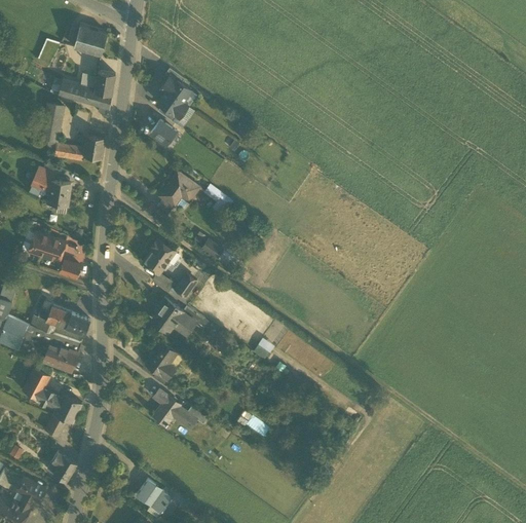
[(107,36),(79,28),(74,49),(101,58),(107,36)]
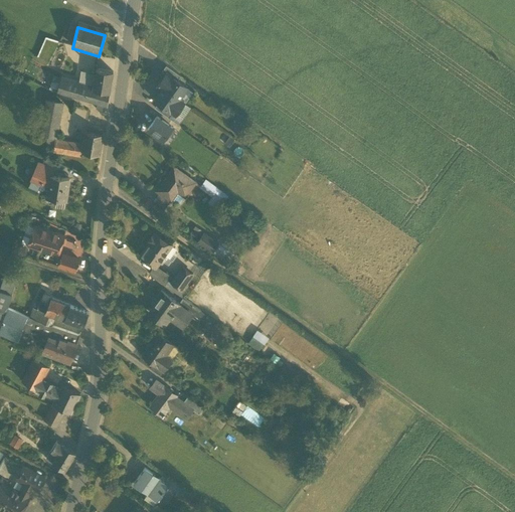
[(181,78),(166,68),(162,73),(166,76),(167,76),(177,83),(181,78)]
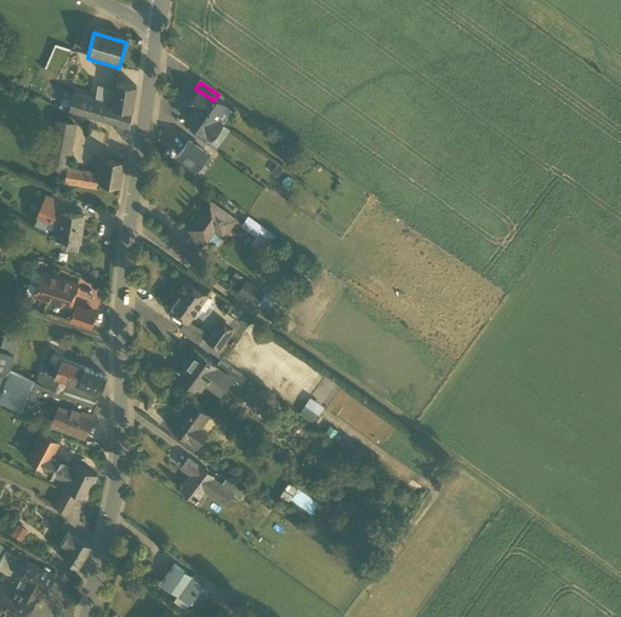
[(136,91),(115,86),(112,108),(112,110),(132,115),(136,91)]
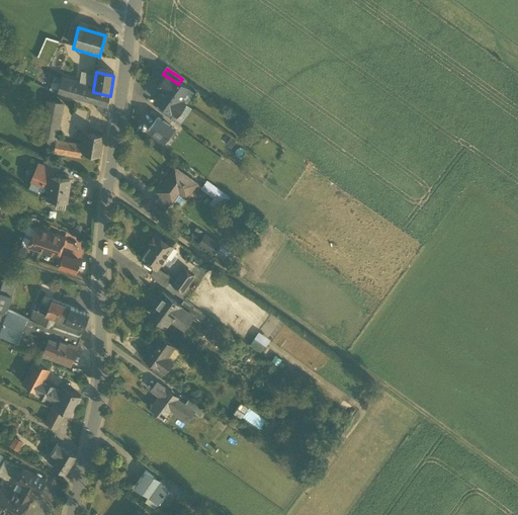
[(178,84),(168,77),(167,77),(159,89),(164,92),(180,103),(180,102),(188,91),(178,84)]
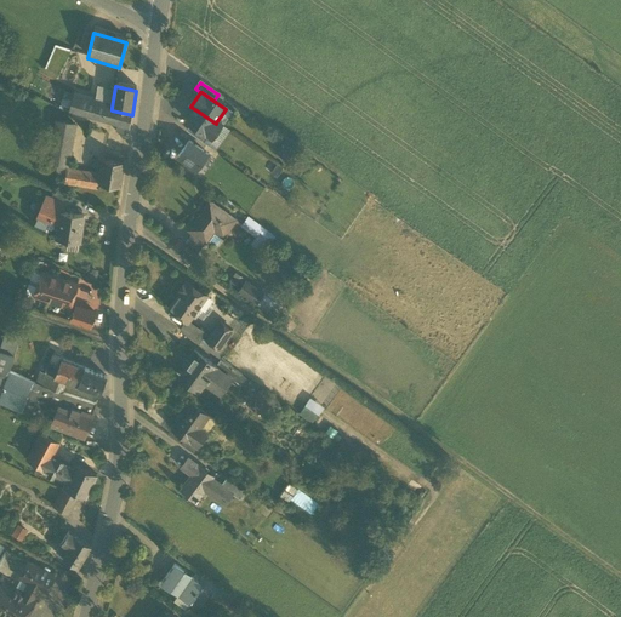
[(132,115),(112,110),(112,108),(74,97),(69,114),(118,129),(126,131),(130,132),(132,115)]
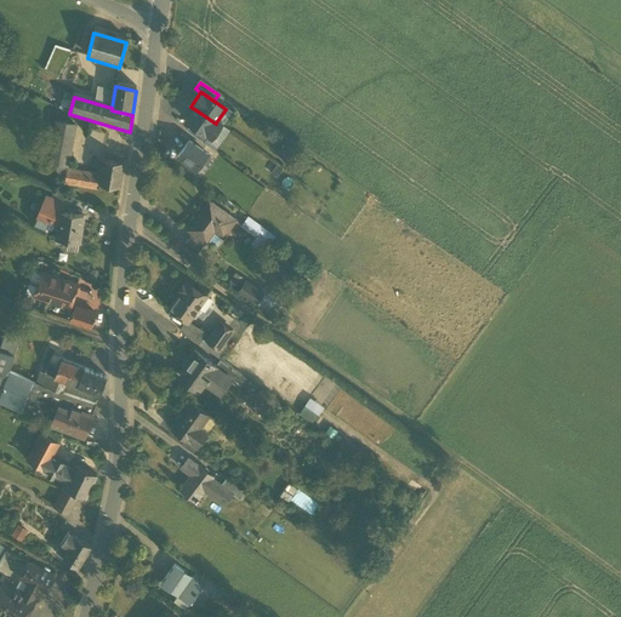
[(216,124),(197,110),(187,124),(191,127),(209,140),(211,142),(222,127),(216,123),(216,124)]
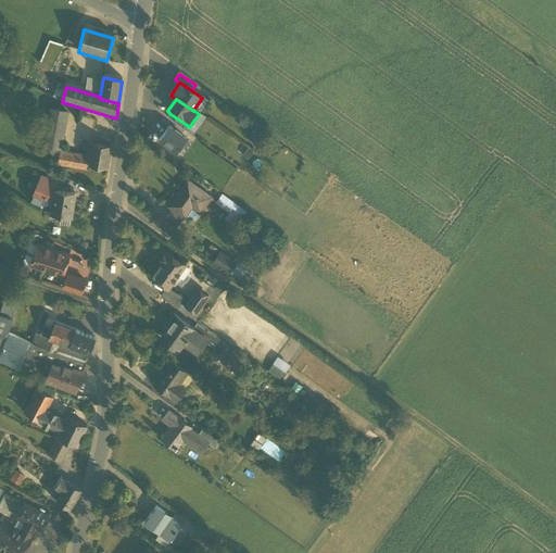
[(67,114),(51,111),(45,148),(61,151),(67,114)]
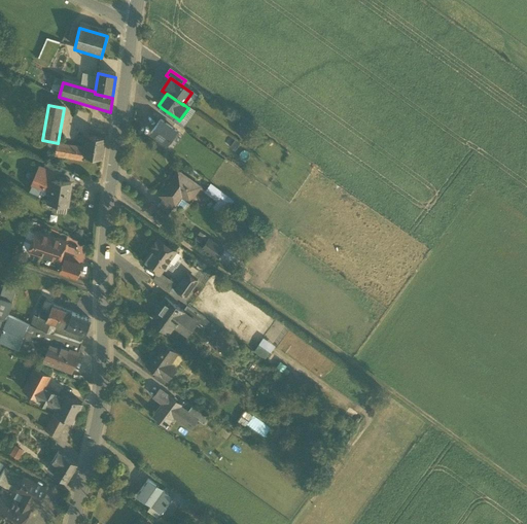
[(177,118),(162,108),(159,112),(173,124),(177,118)]
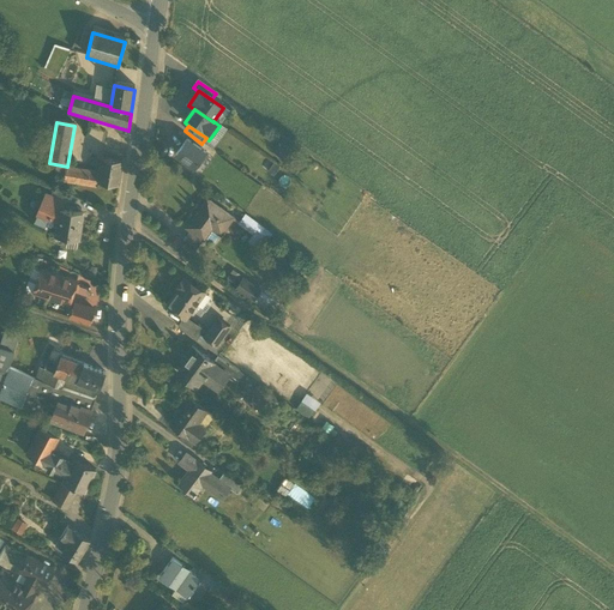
[(176,157),(194,171),(206,156),(187,143),(176,157)]
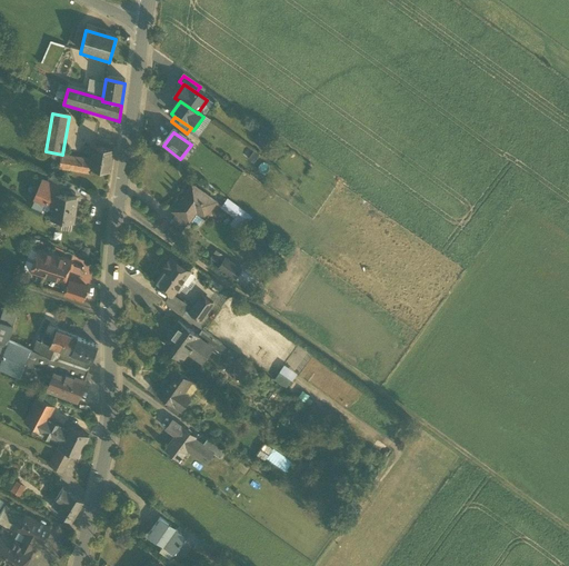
[(113,152),(95,149),(92,162),(91,171),(92,171),(109,175),(113,152)]
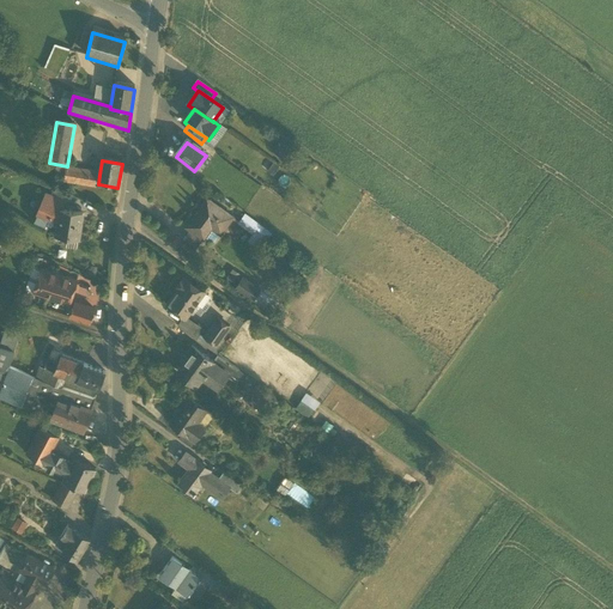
[(77,171),(66,169),(64,183),(74,184),(77,171)]
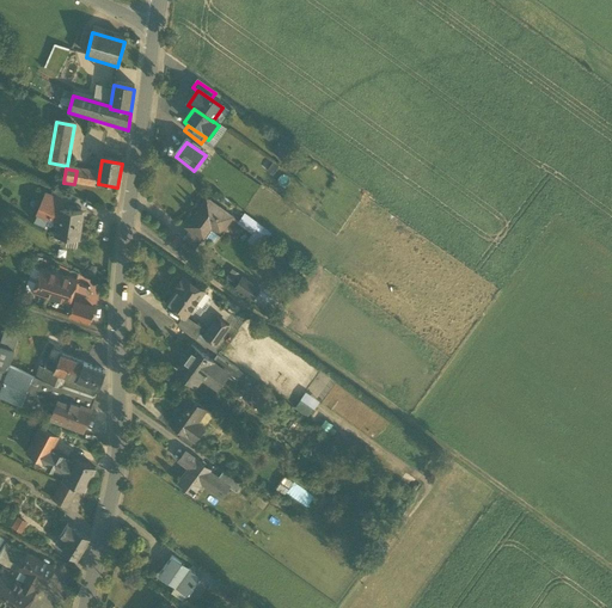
[(99,174),(77,171),(74,184),(98,189),(99,184),(98,184),(99,174)]
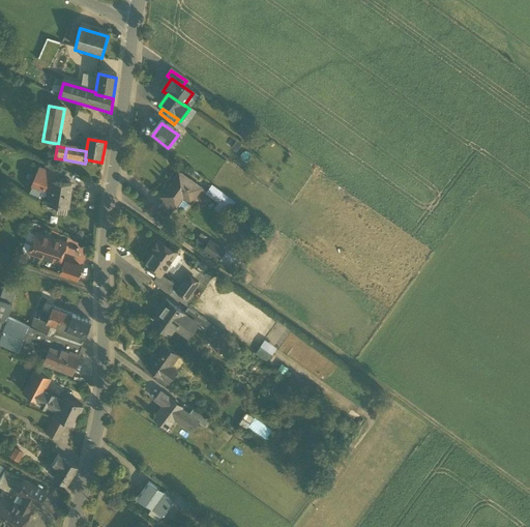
[(55,176),(39,170),(32,186),(50,195),(52,183),(54,183),(55,176)]
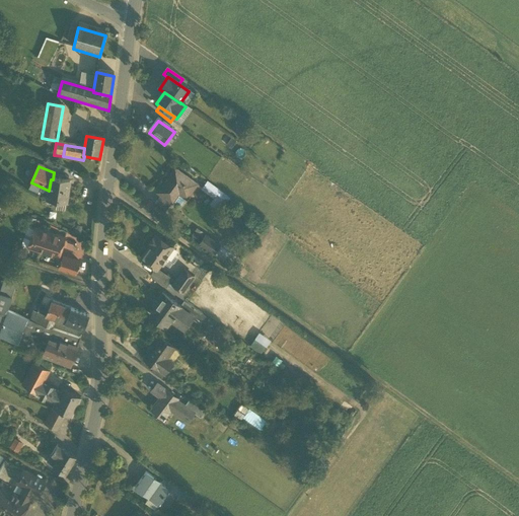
[(197,187),(175,171),(158,195),(161,198),(172,205),(181,192),(189,197),(197,187)]
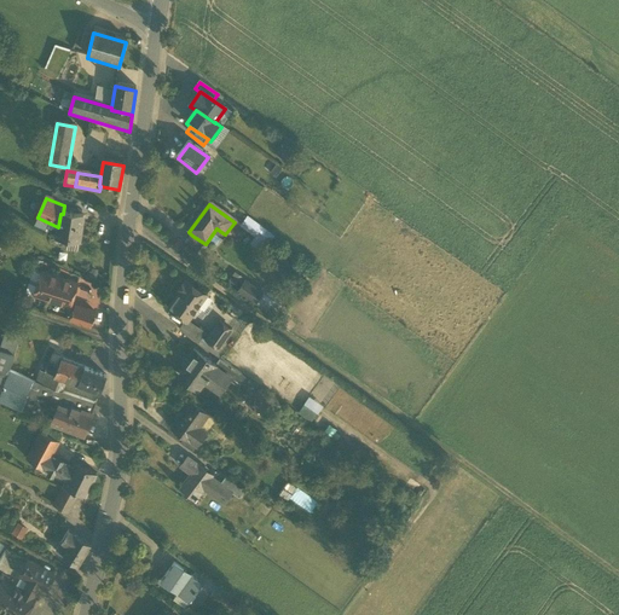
[(63,214),(61,214),(58,227),(56,241),(79,244),(84,218),(63,214)]
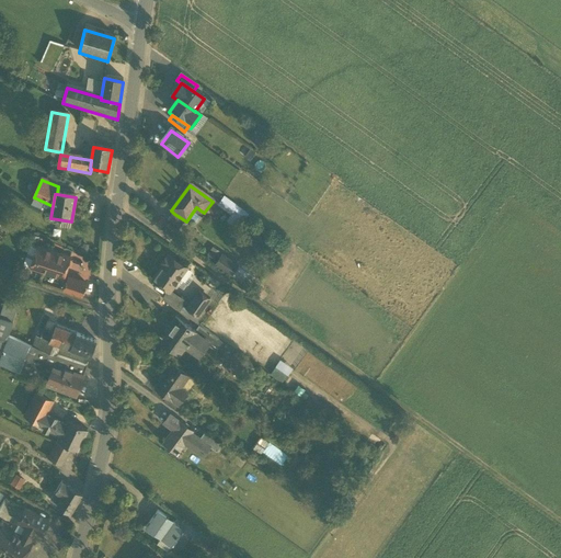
[(242,213),(224,200),(218,206),(237,219),(242,213)]
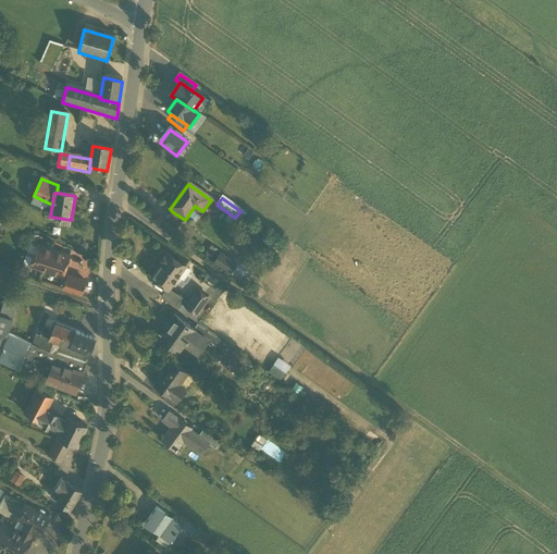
[(185,220),(173,212),(165,222),(177,231),(185,220)]
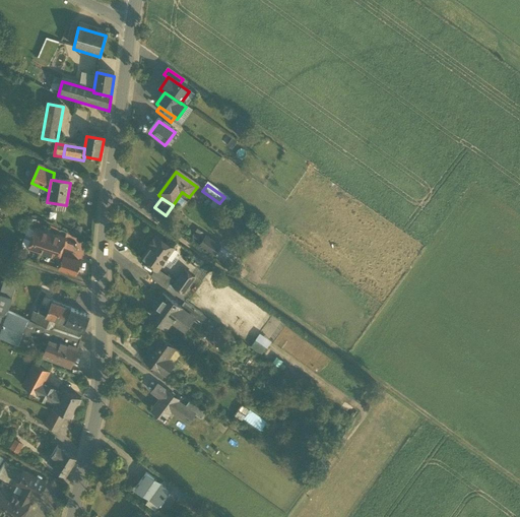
[(65,241),(38,232),(30,251),(58,260),(65,241)]
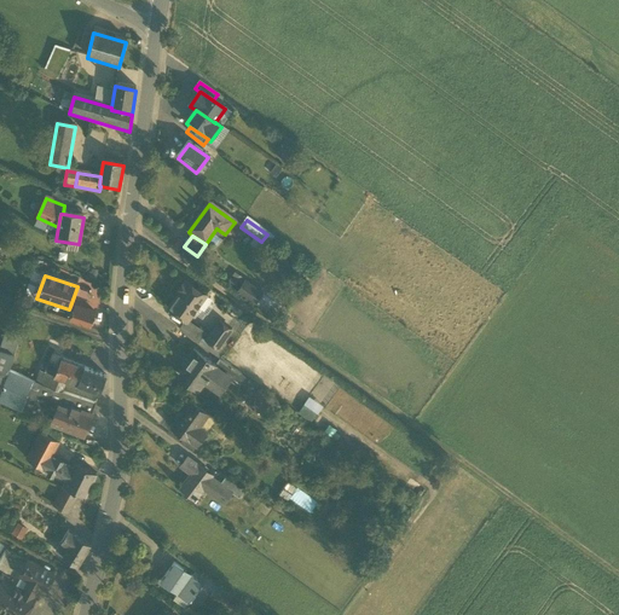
[(185,283),(177,294),(180,296),(169,311),(187,324),(187,323),(206,297),(185,283)]
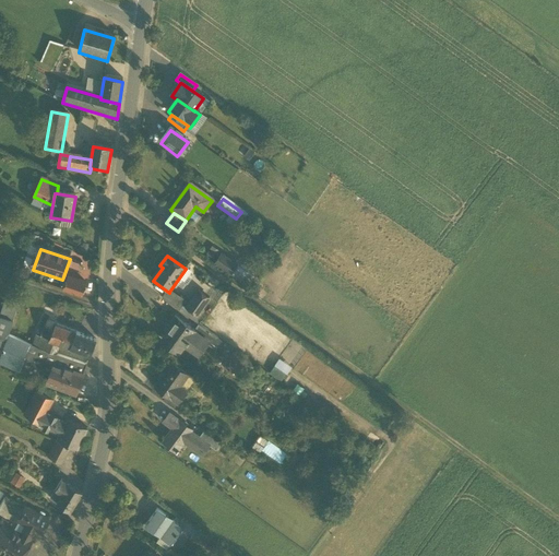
[(236,267),(222,257),(215,265),(229,275),(236,267)]
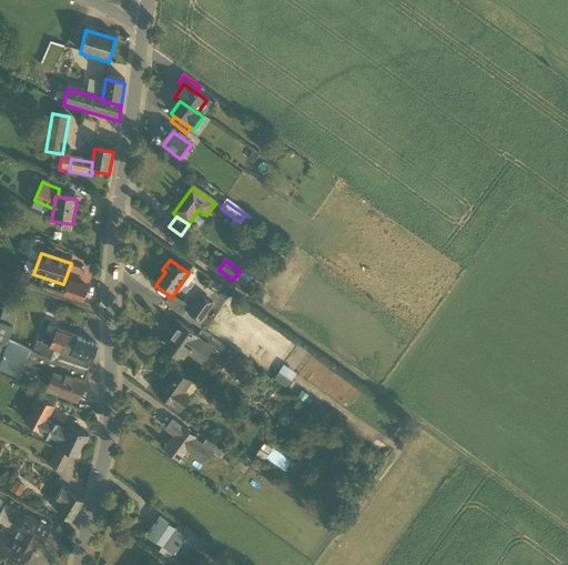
[(87,289),(72,284),(68,296),(82,302),(87,289)]
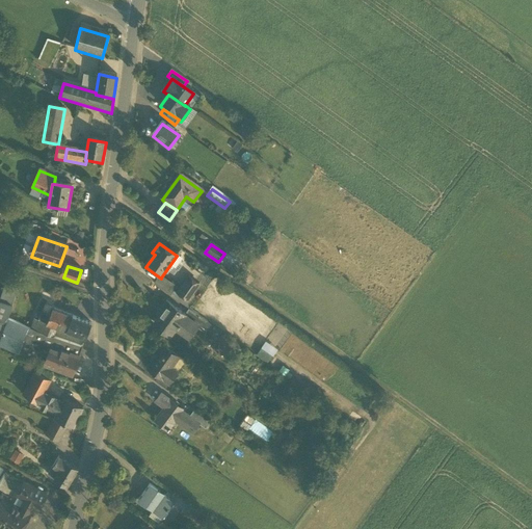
[(9,278),(0,305),(12,309),(21,282),(9,278)]
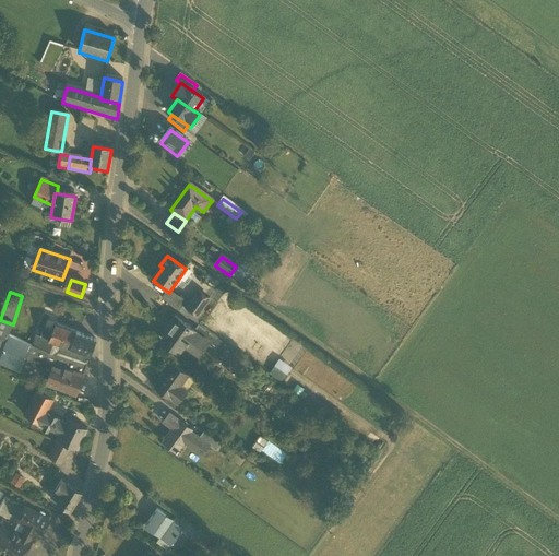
[(169,293),(163,302),(179,312),(186,304),(169,292),(169,293)]
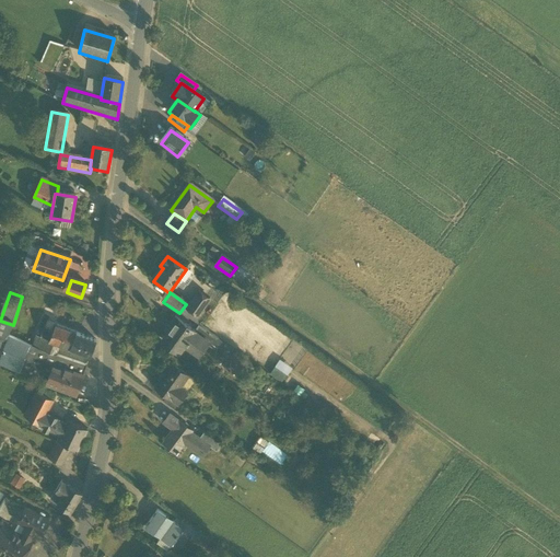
[(209,301),(199,293),(187,310),(197,317),(209,301)]
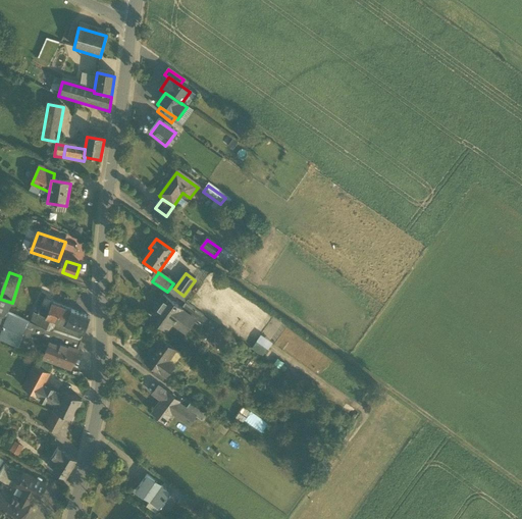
[(181,310),(163,297),(157,304),(160,306),(151,318),(167,330),(174,321),(188,331),(195,321),(195,320),(181,311),(181,310)]
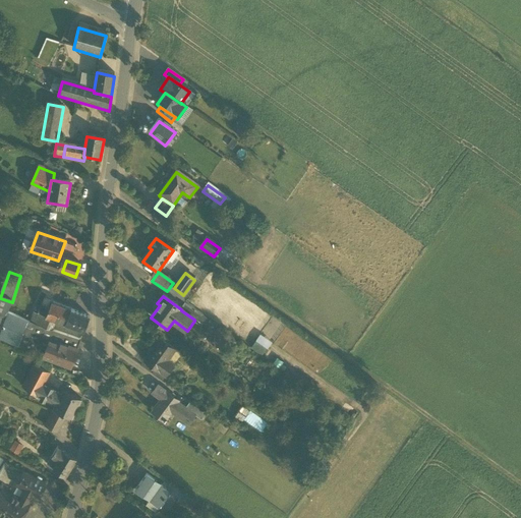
[(0,298),(0,297),(0,333),(8,314),(8,313),(12,302),(0,298)]
